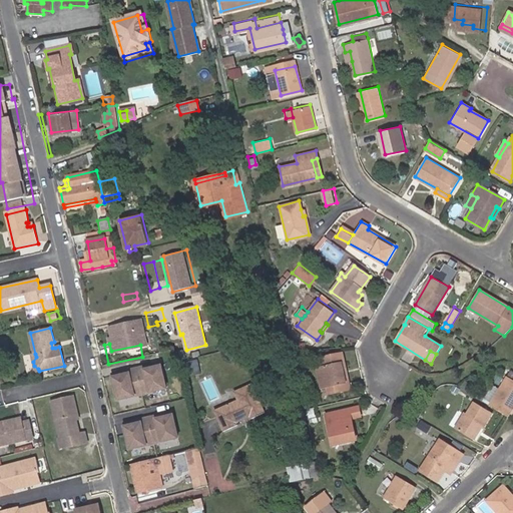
[(317,369),(323,394),(349,388),(347,381),(345,381),(342,369),(344,368),(341,354),(321,358),(323,367),(317,369)]
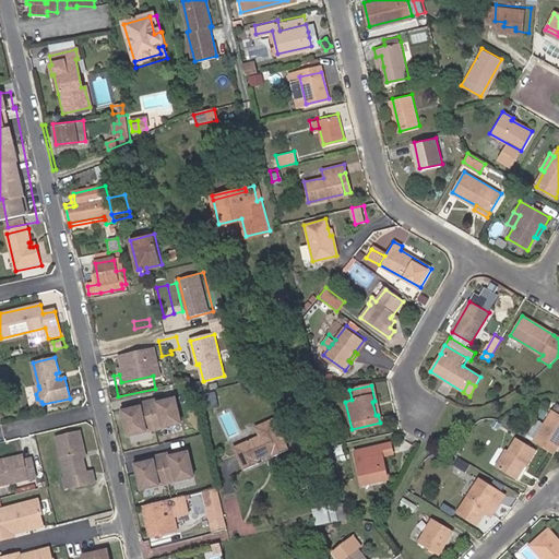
[(215,408),(212,393),(197,397),(200,412),(215,408)]
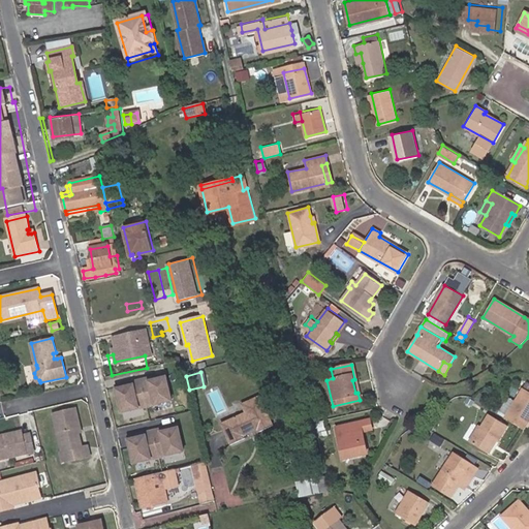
[(133,382),(117,386),(122,412),(172,402),(166,375),(149,379),(150,381),(134,385),(133,382)]
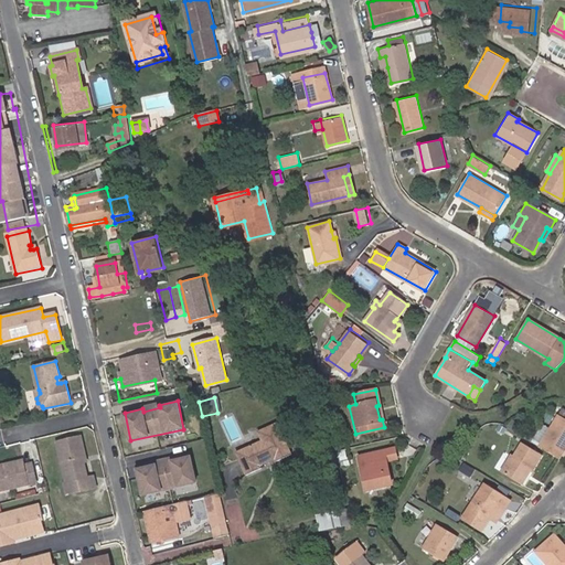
[(537,446),(560,460),(564,449),(564,419),(557,415),(537,446)]
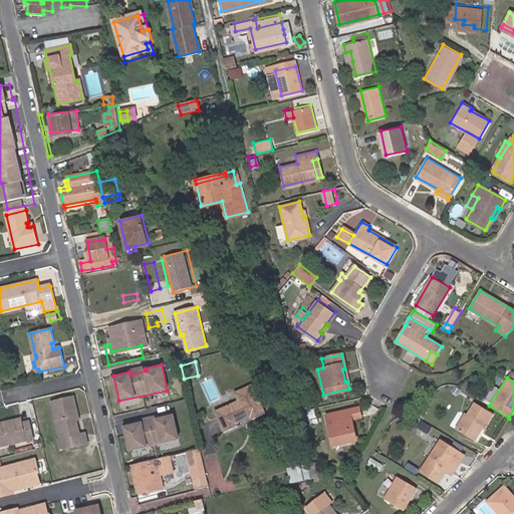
[(231,394),(236,402),(254,393),(250,386),(231,394)]
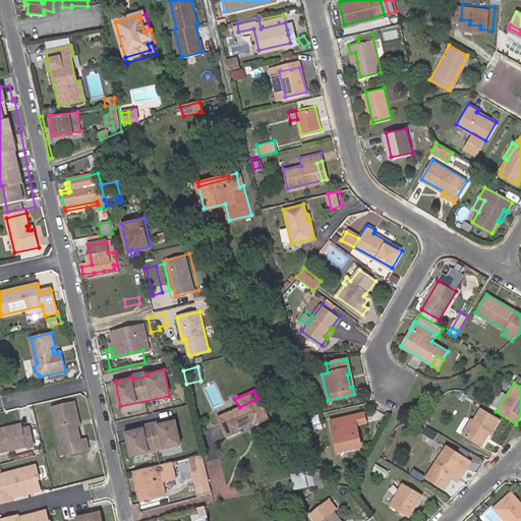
[(267,419),(257,398),(239,407),(214,418),(224,440),(239,431),(238,430),(250,424),(251,426),(267,419)]
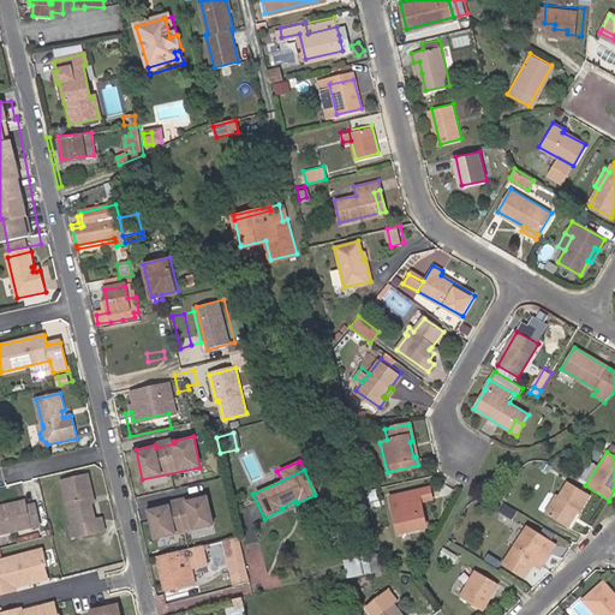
[(95,496),(89,475),(64,482),(75,526),(83,523),(85,536),(106,531),(103,518),(96,520),(93,501),(91,497),(95,496)]
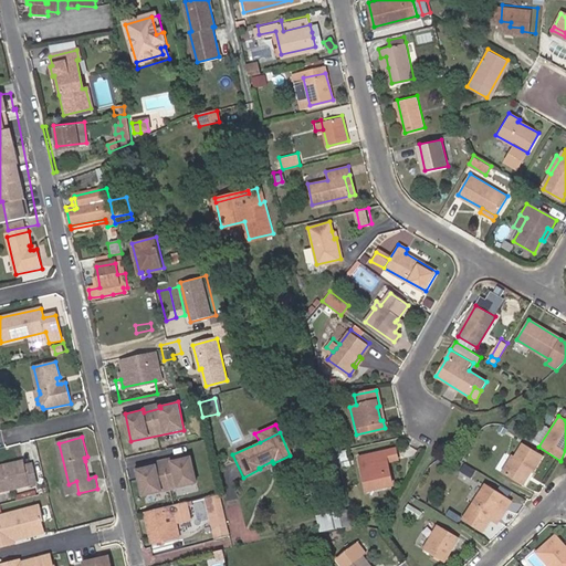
[(501,473),(519,483),(527,468),(533,471),(542,457),(523,444),(514,459),(511,456),(501,473)]
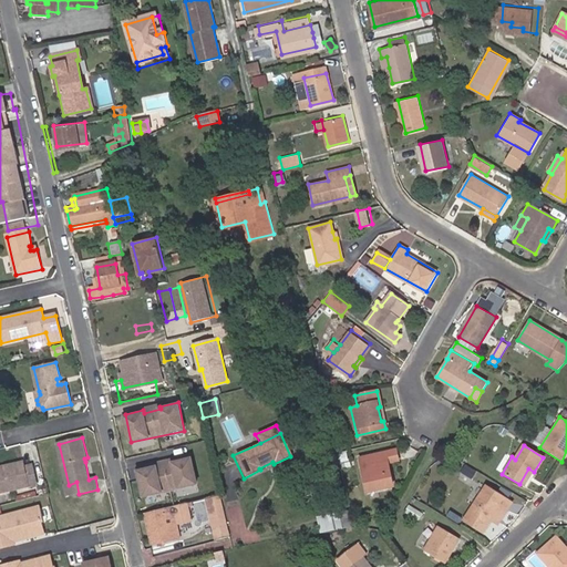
[(370,464),(382,462),(388,460),(395,460),(393,451),(381,454),(368,456),(370,464)]
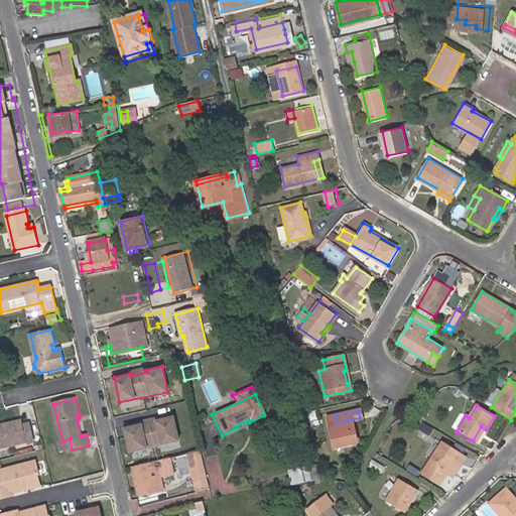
[(353,418),(348,420),(337,422),(335,415),(329,417),(335,444),(357,439),(357,437),(355,429),(353,418)]
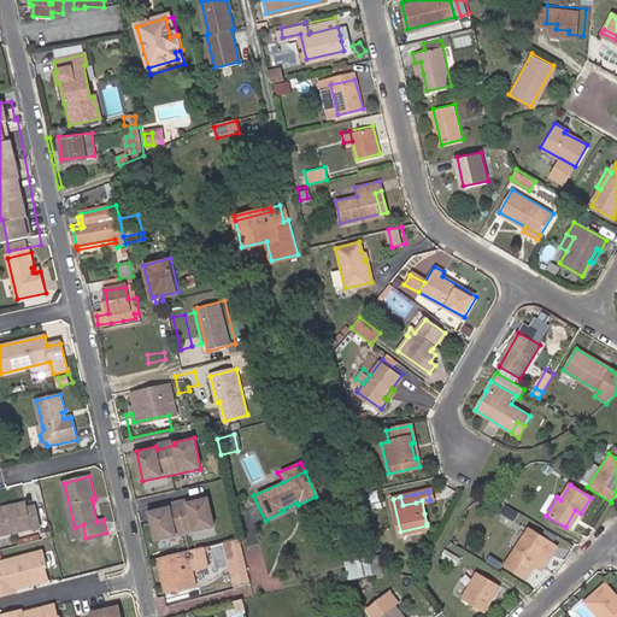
[(169,507),(150,511),(156,541),(213,529),(206,499),(187,503),(187,506),(170,510),(169,507)]
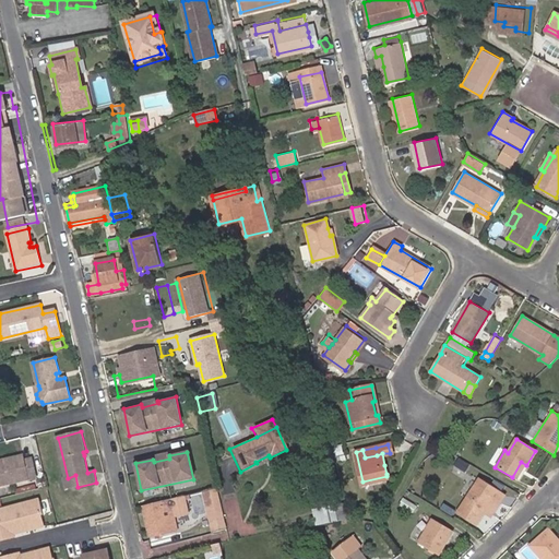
[(0,483),(35,475),(31,455),(23,458),(22,453),(3,458),(4,461),(0,462),(0,483)]
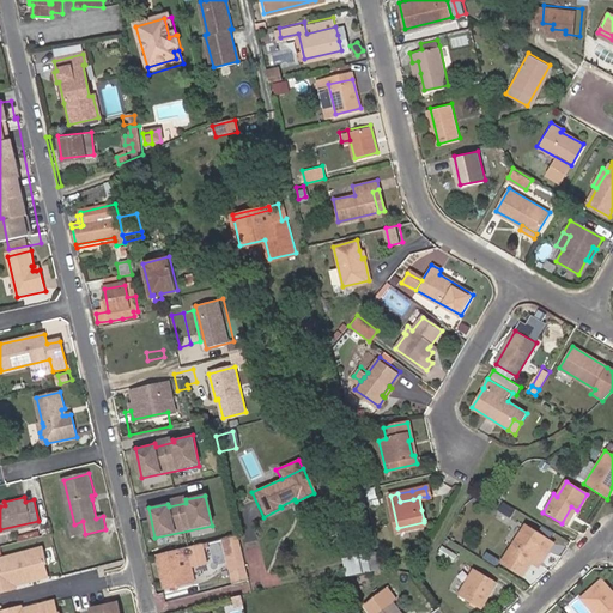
[(571,507),(562,523),(568,527),(577,510),(571,507)]
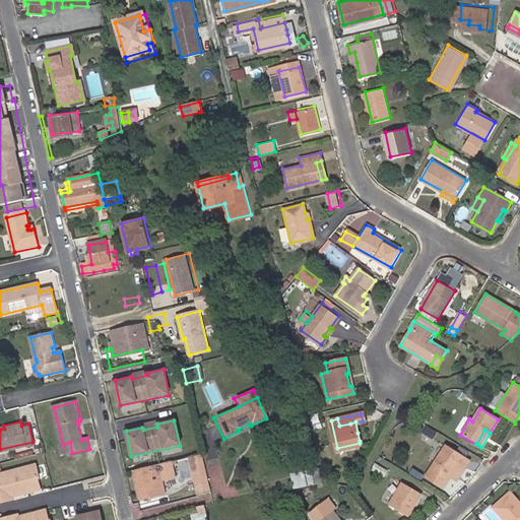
[(63,445),(59,446),(61,455),(72,453),(70,442),(63,445)]
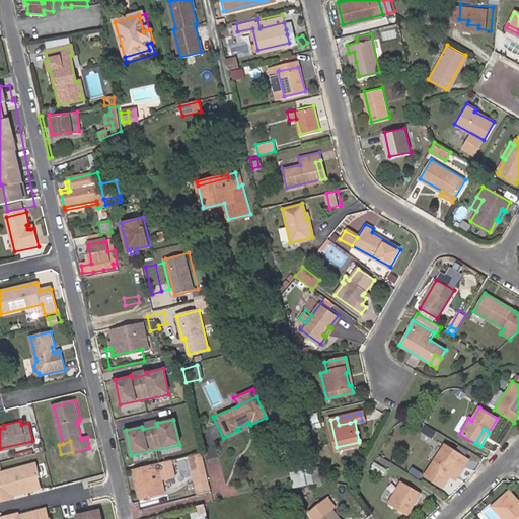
[(359,442),(337,447),(338,450),(360,446),(359,442)]
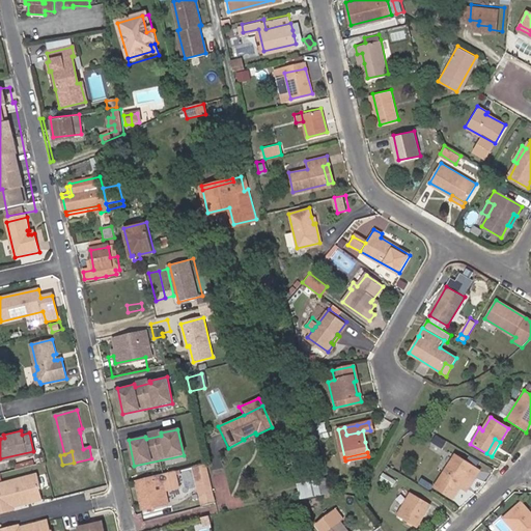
[(468,475),(474,479),(478,471),(454,457),(437,488),(453,500),(459,490),(468,475)]
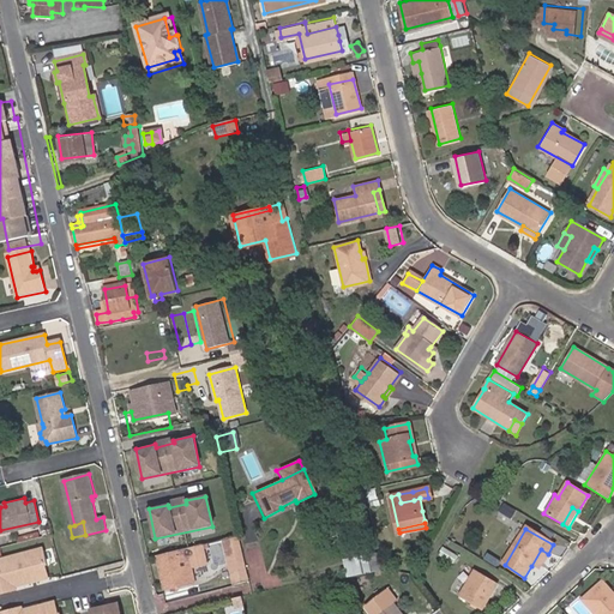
[(236,537),(220,541),(230,587),(247,582),(236,537)]
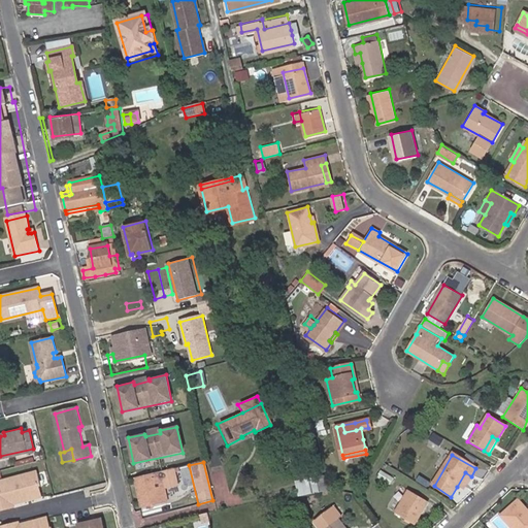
[(36,470),(0,480),(0,509),(13,506),(13,503),(40,496),(38,486),(40,485),(36,470)]
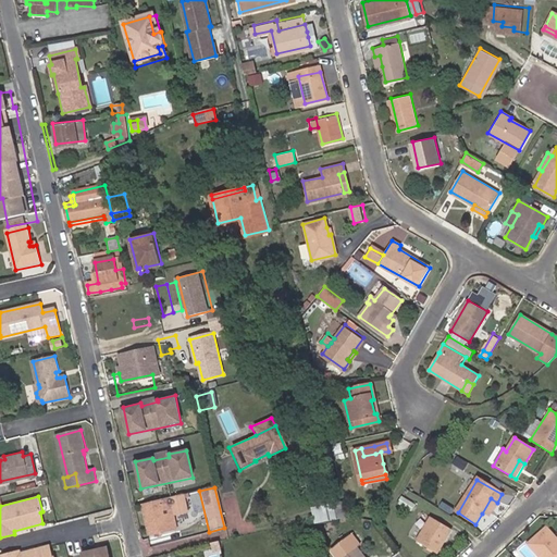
[(170,505),(173,516),(185,512),(181,496),(169,498),(170,505)]
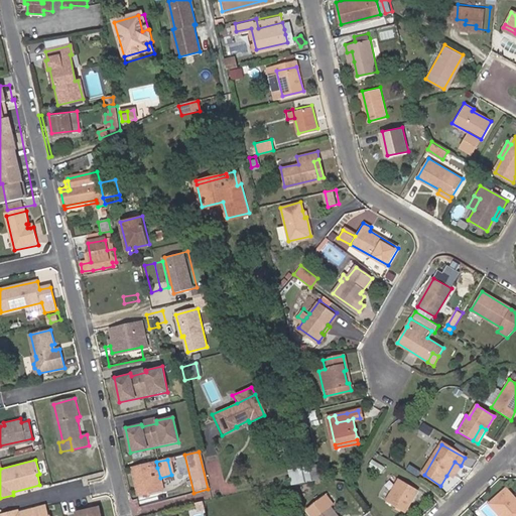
[(453,479),(461,466),(455,462),(446,476),(453,479)]
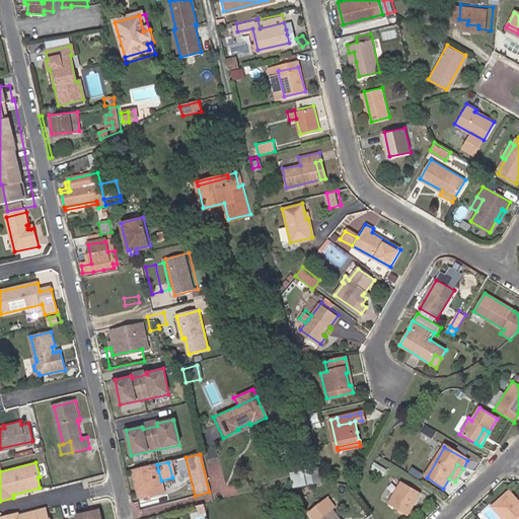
[(296,487),(323,480),(320,466),(293,472),(296,487)]
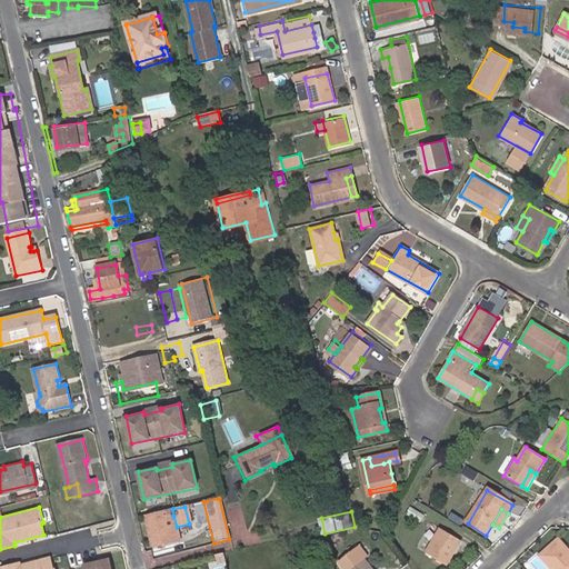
[(163,518),(162,512),(145,516),(151,547),(179,540),(177,527),(173,516),(163,518)]
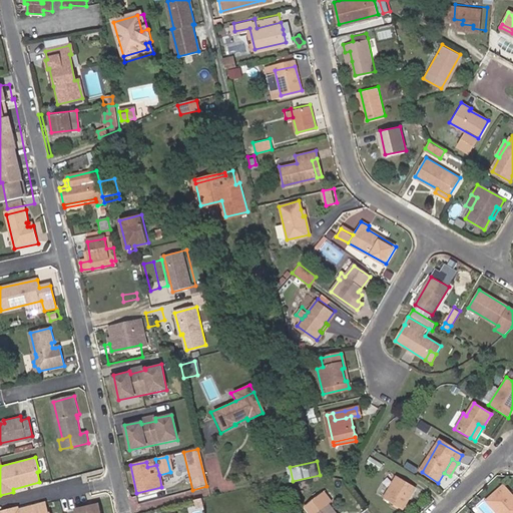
[(393,486),(384,500),(403,511),(416,488),(398,477),(393,486)]
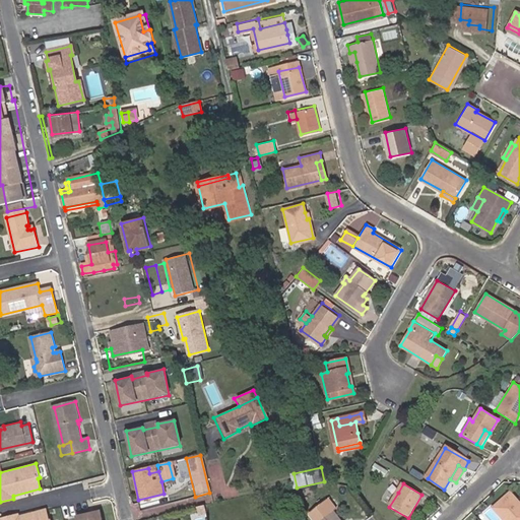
[(519,519),(519,505),(510,493),(493,509),(503,519),(519,519)]
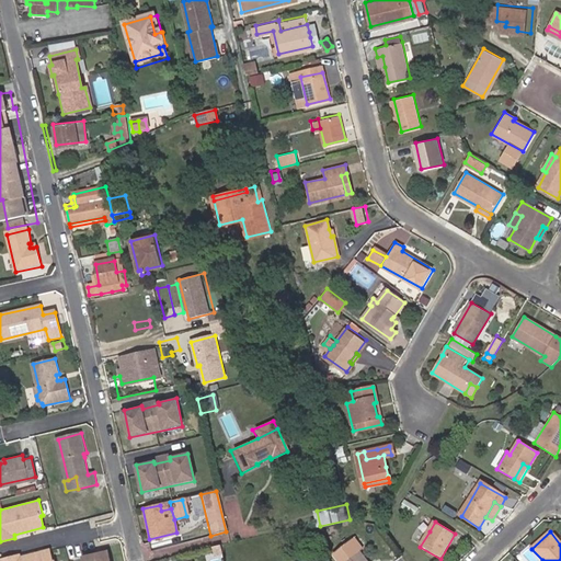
[(458,537),(455,534),(445,550),(449,551),(458,537)]
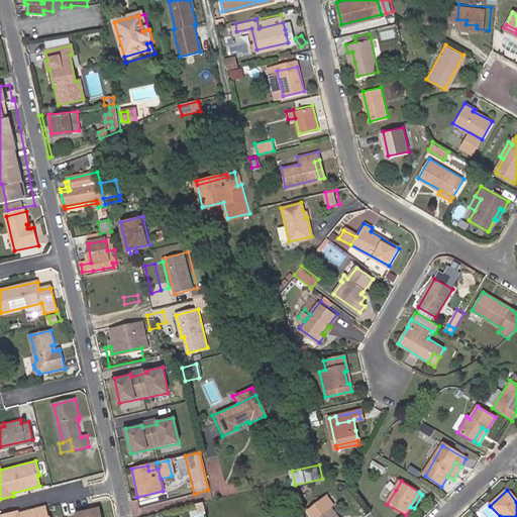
[(0,516),(47,516),(44,507),(18,514),(17,512),(0,516)]
